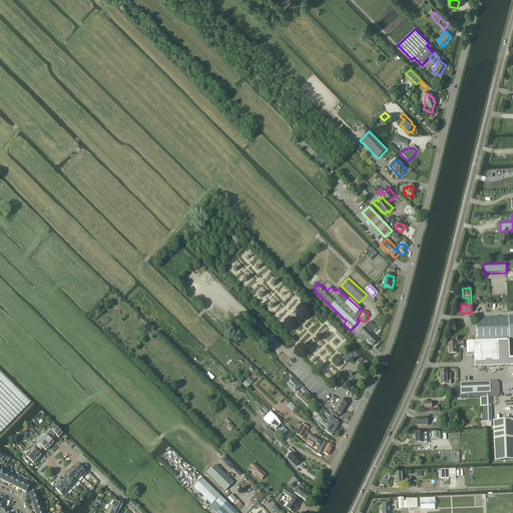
[(476,340),(510,339),(512,339),(512,316),(509,317),(476,318),(476,340)]
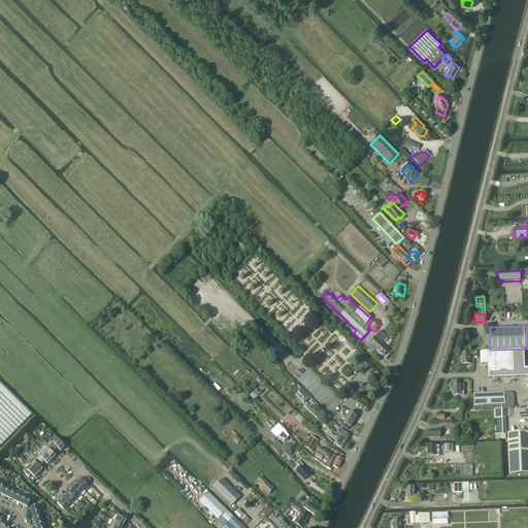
[(384,356),(389,351),(382,343),(388,337),(381,331),(370,342),(384,356)]
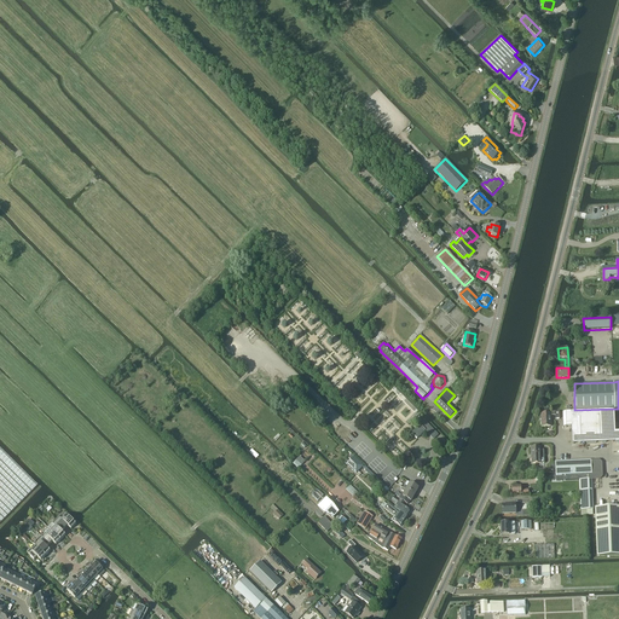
[(614,410),(563,412),(563,428),(571,427),(572,444),(606,443),(615,443),(618,443),(618,431),(615,432),(614,410)]
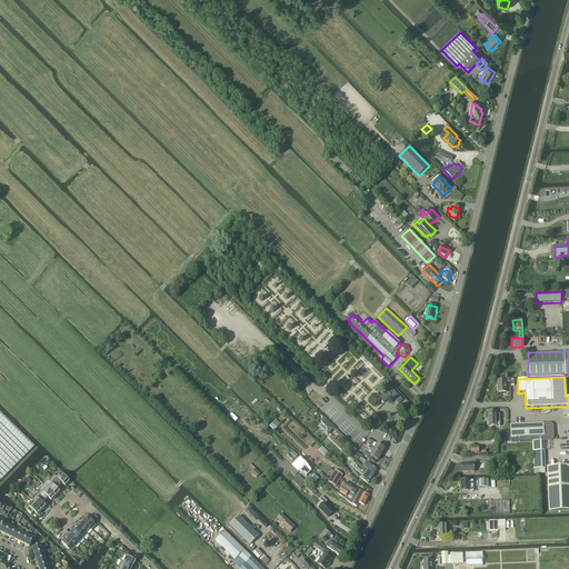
[(507,392),(506,382),(506,380),(497,380),(498,392),(507,392)]
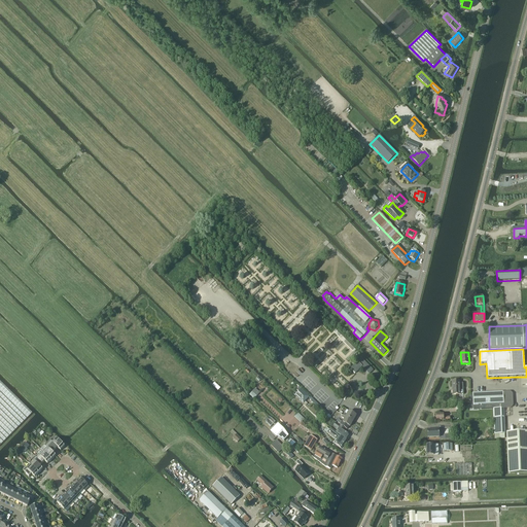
[(373,371),(358,355),(354,359),(357,362),(350,369),(355,374),(361,367),(369,375),(373,371)]
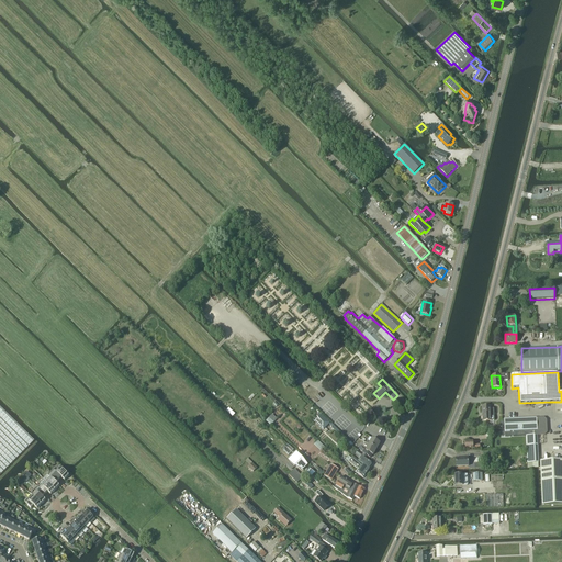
[(482,422),(494,420),(494,415),(494,409),(491,409),(490,406),(482,407),(482,422)]
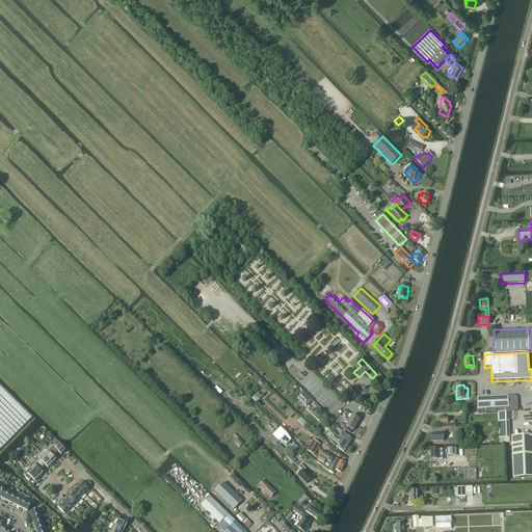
[(0,450),(32,418),(0,386),(0,450)]
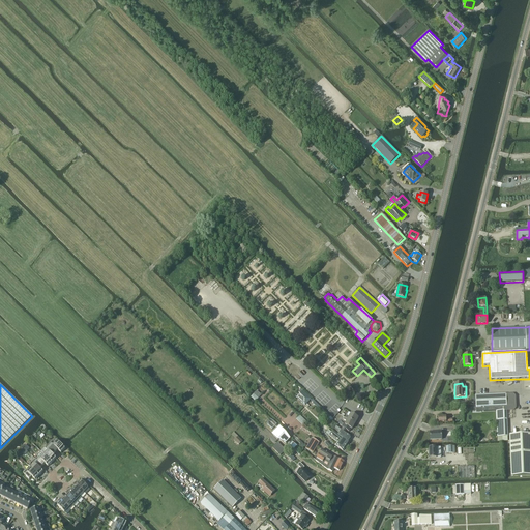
[(254,394),(252,396),(256,401),(261,395),(257,390),(254,393),(254,394)]
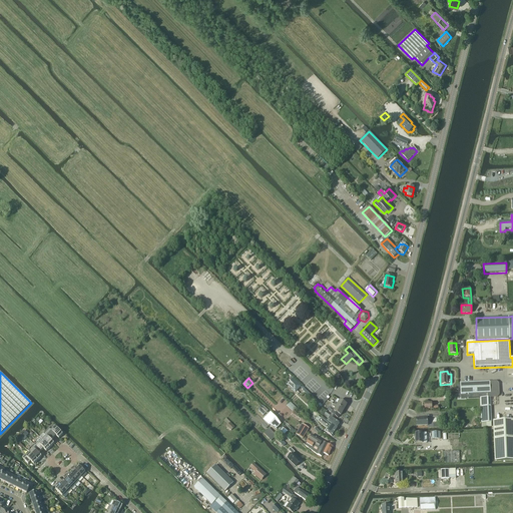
[(490,382),(461,383),(461,395),(485,394),(485,398),(490,398),(491,398),(497,398),(500,395),(499,384),(497,381),(490,382)]
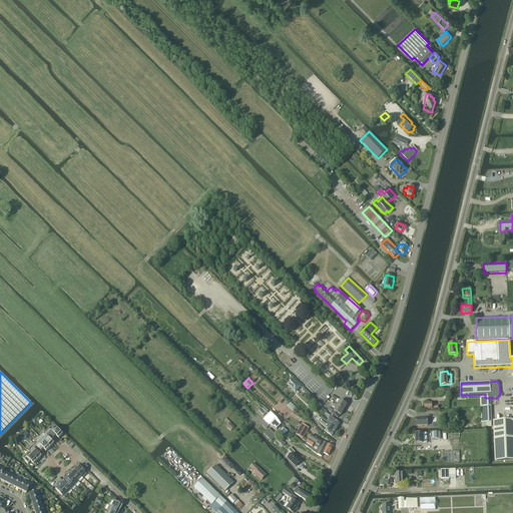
[(229,387),(234,392),(239,387),(234,382),(229,387)]
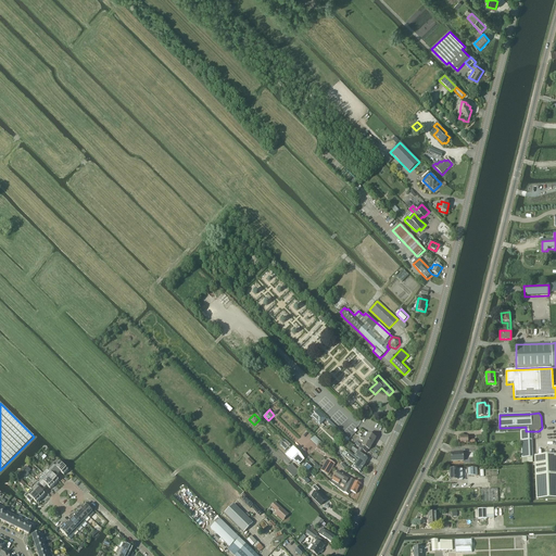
[(526,431),(520,431),(521,458),(521,463),(532,462),(532,458),(531,431),(526,431)]
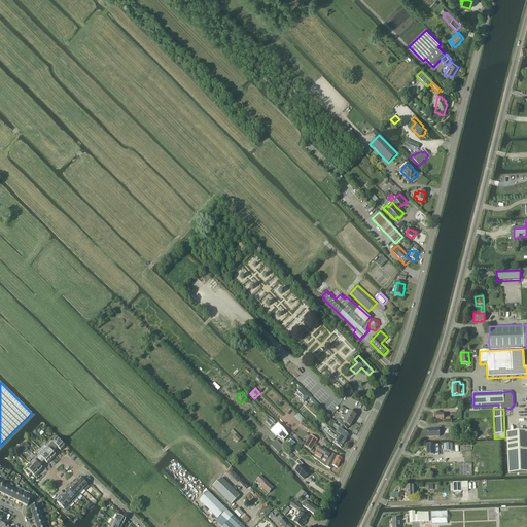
[(346,417),(353,421),(356,416),(349,412),(347,415),(345,414),(344,416),(346,417)]
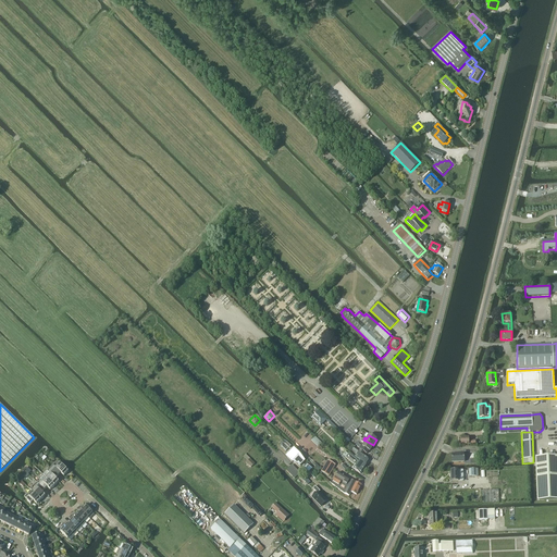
[(314,437),(312,441),(318,447),(321,444),(322,444),(322,443),(317,438),(316,437),(314,437)]
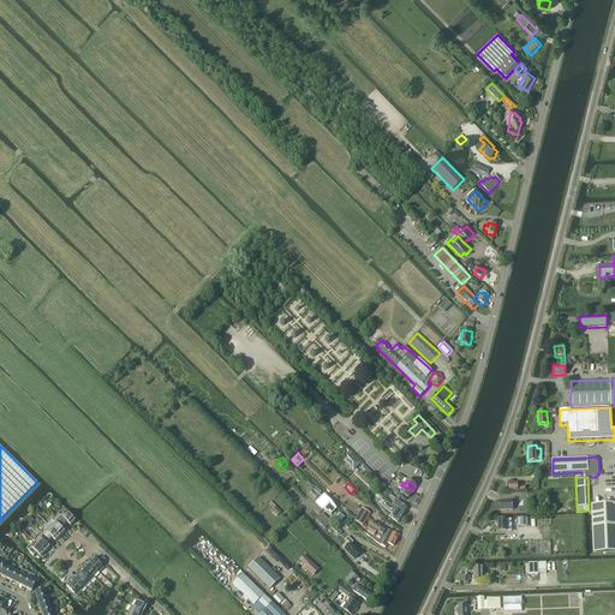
[(314,487),(311,489),(312,495),(315,497),(316,499),(321,493),(320,491),(314,487)]
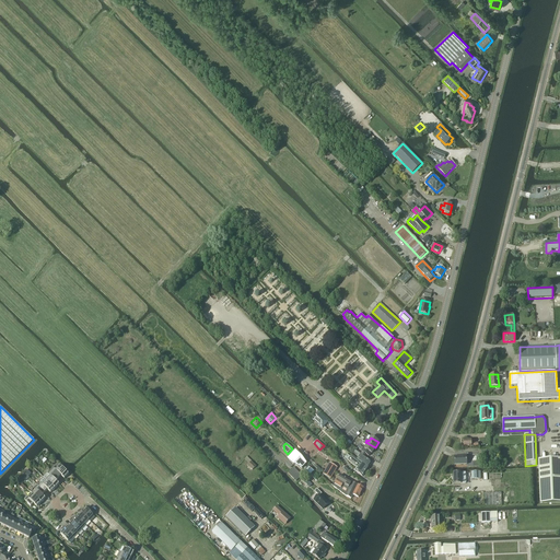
[(372,454),(375,447),(368,443),(364,450),(365,450),(365,451),(369,455),(371,453),(372,454)]
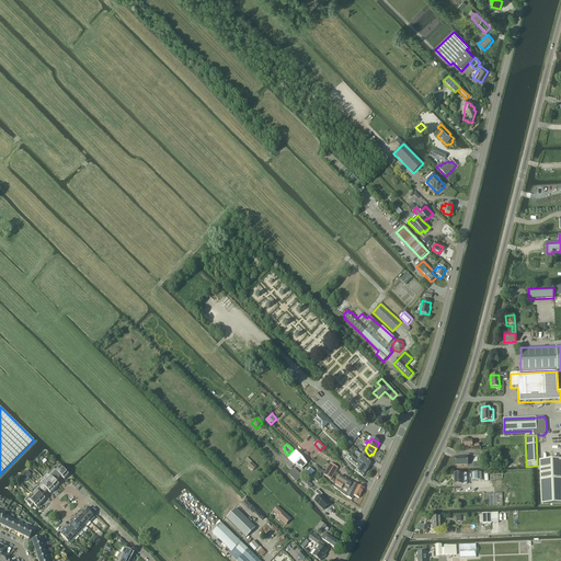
[(357,460),(363,464),(369,469),(373,464),(365,459),(367,457),(362,454),(357,449),(355,454),(359,457),(357,460)]
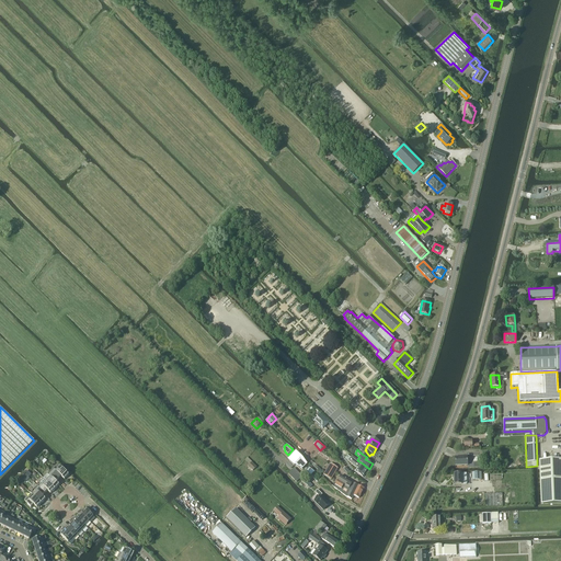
[(292,459),(288,461),(289,462),(294,467),(295,467),(297,464),(302,470),(307,466),(294,451),(289,457),(292,459)]
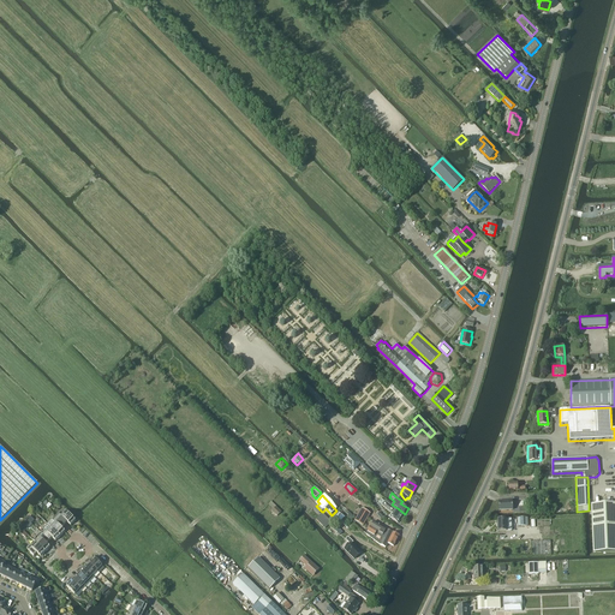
[(393,520),(399,524),(405,514),(398,508),(395,512),(394,511),(395,509),(394,508),(387,503),(388,502),(382,497),(377,502),(382,506),(384,508),(390,513),(390,512),(393,513),(389,518),(393,520)]
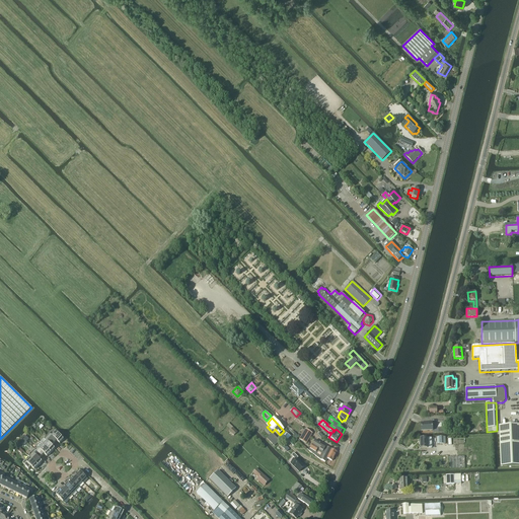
[(421,431),(433,431),(432,423),(421,423),(421,431)]
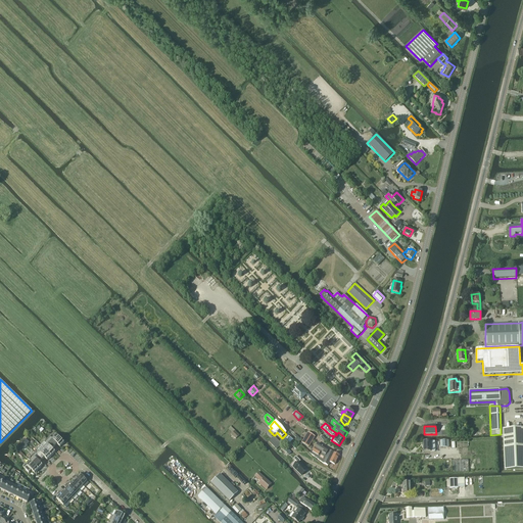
[(522,428),(503,429),(503,431),(504,471),(522,470),(522,428)]
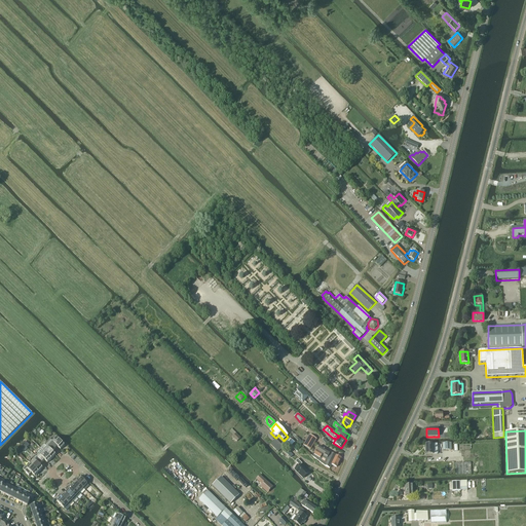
[(310,450),(317,440),(309,435),(303,446),(310,450)]
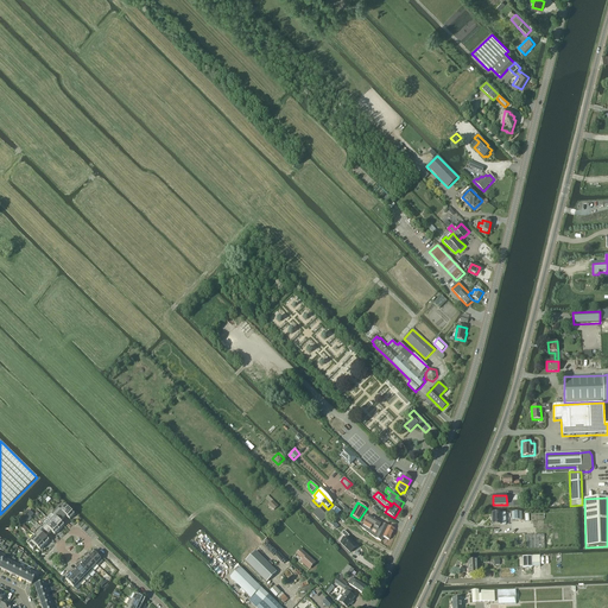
[(55,511),(63,519),(67,517),(70,520),(75,515),(64,505),(61,510),(57,507),(55,511)]
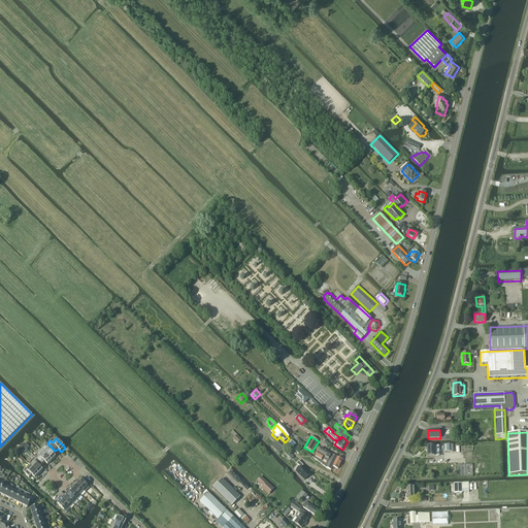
[(53,454),(55,451),(47,443),(41,450),(52,461),(56,457),(53,454)]
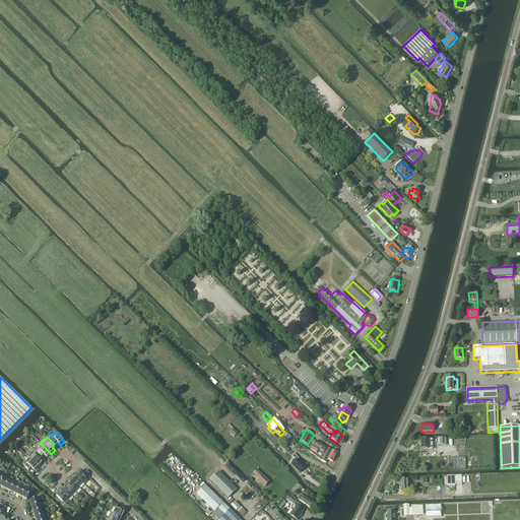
[(438,452),(447,451),(446,438),(438,439),(438,452)]
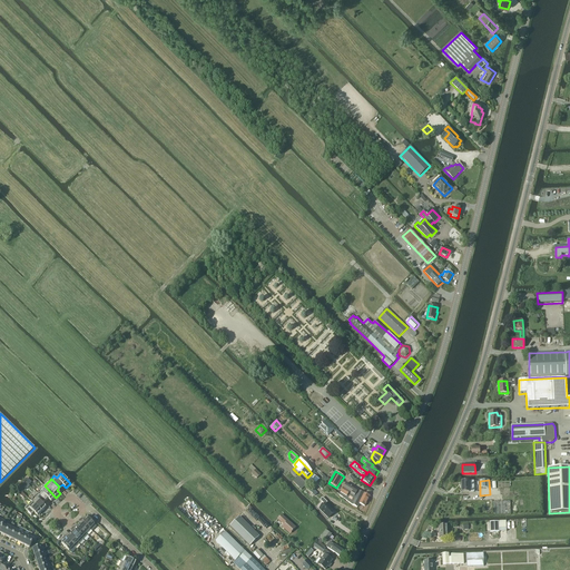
[(461,482),(461,493),(470,492),(470,485),(472,485),(472,481),(461,482)]
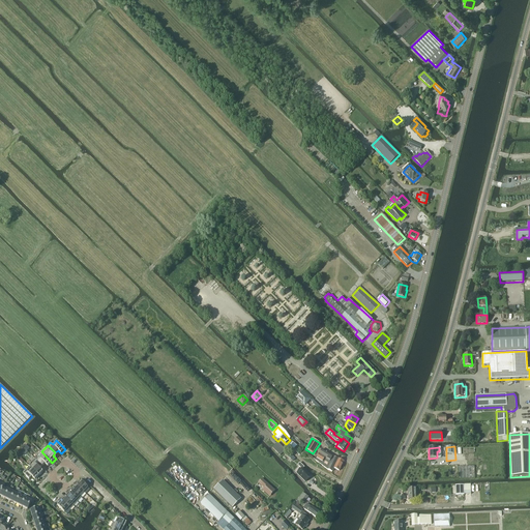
[(316,459),(316,460),(328,469),(327,470),(332,472),(334,468),(340,471),(344,462),(339,459),(332,455),(323,450),(322,449),(316,459)]
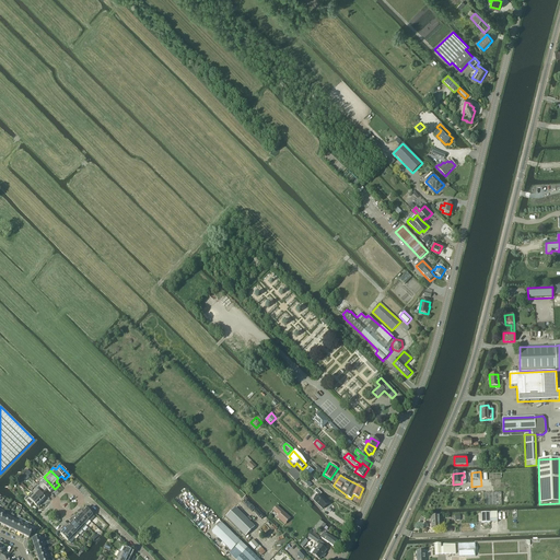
[(50,493),(55,489),(44,477),(39,481),(42,483),(39,487),(38,487),(45,492),(47,490),(50,493)]
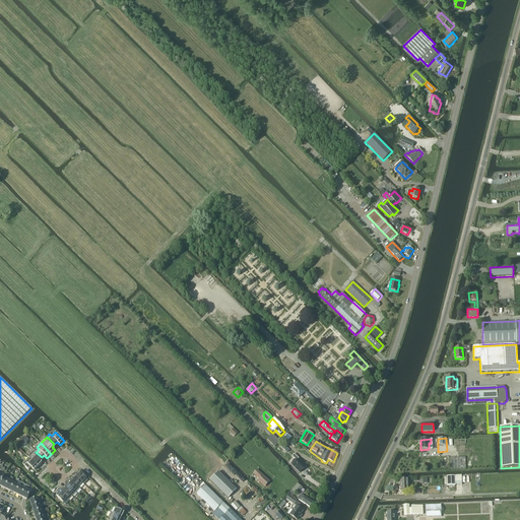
[(36,452),(37,452),(35,450),(27,457),(29,458),(39,467),(43,463),(39,460),(42,457),(36,452)]
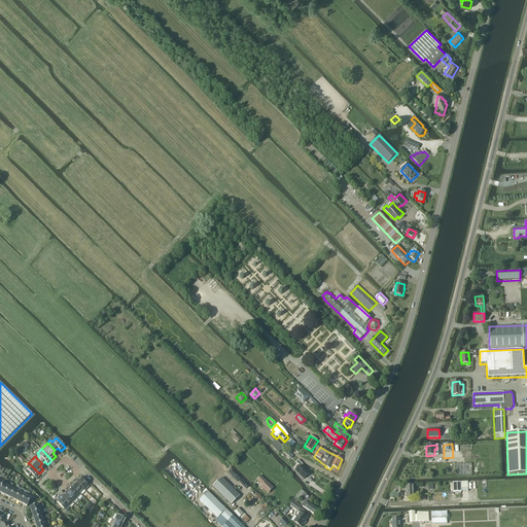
[(300,466),(294,470),(304,480),(309,475),(301,466),(303,464),(299,460),(296,462),(300,466)]
